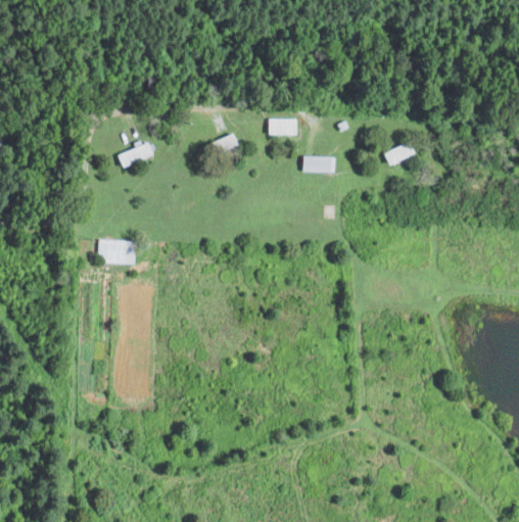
[(269,135),(296,135),(296,120),(270,119),(269,135)]
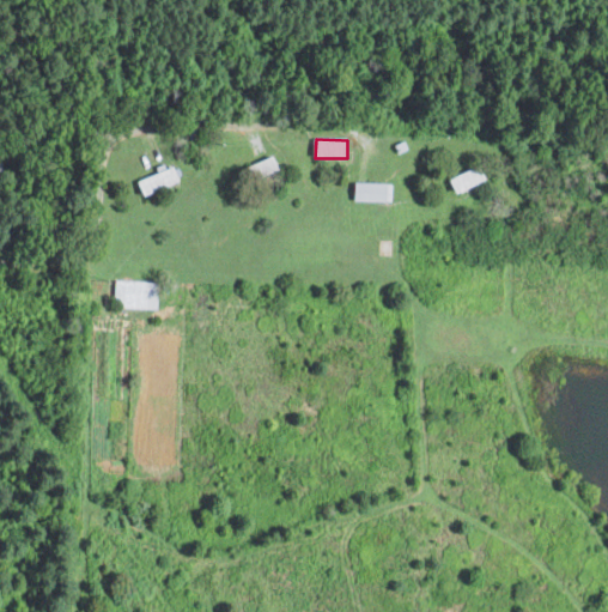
[(486,181),(480,167),(450,180),(455,193),(486,181)]
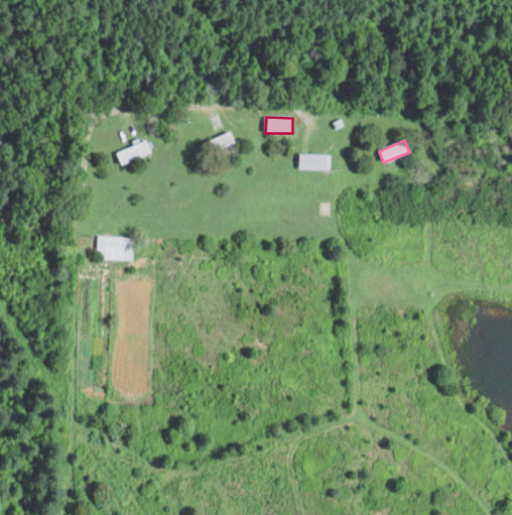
[(150,155),(147,143),(116,151),(119,163),(150,155)]
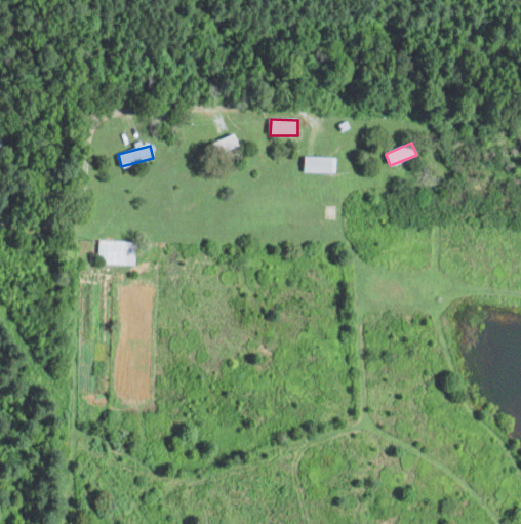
[(336,173),(337,159),(304,157),(304,172),(336,173)]
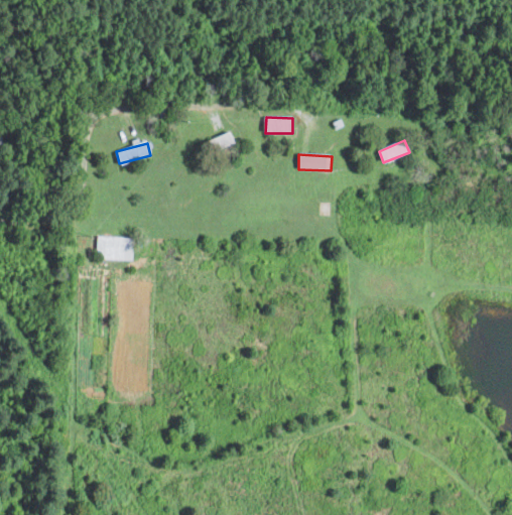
[(134,260),(135,239),(99,237),(98,258),(134,260)]
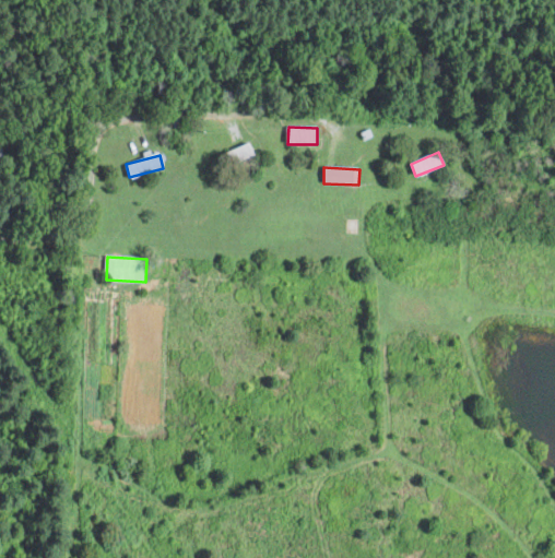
All buildings are outlined.
